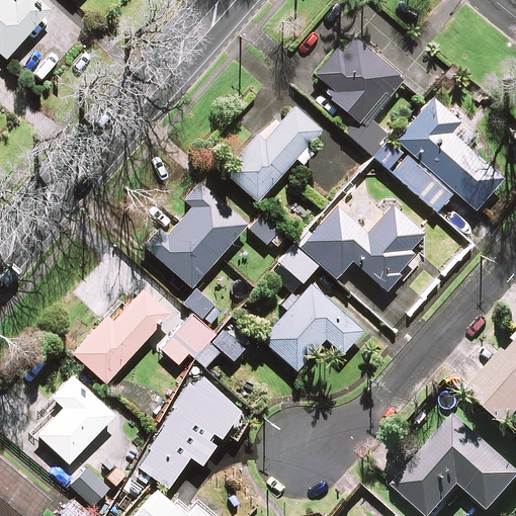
[(17,0),(15,3),(10,0),(0,0),(0,53),(7,59),(49,11),(35,0),(17,0)]
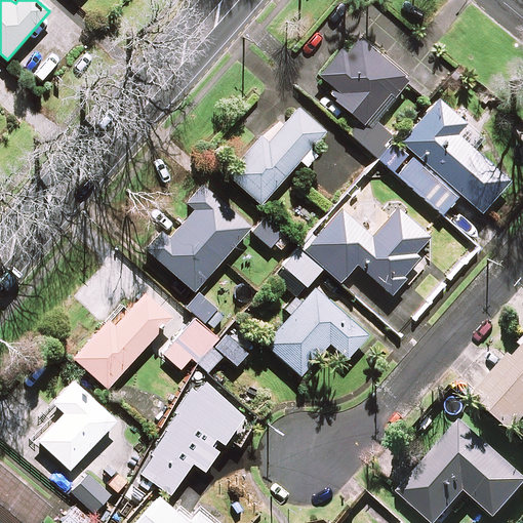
[(413,69),(358,15),(322,52),(377,106),(413,69)]
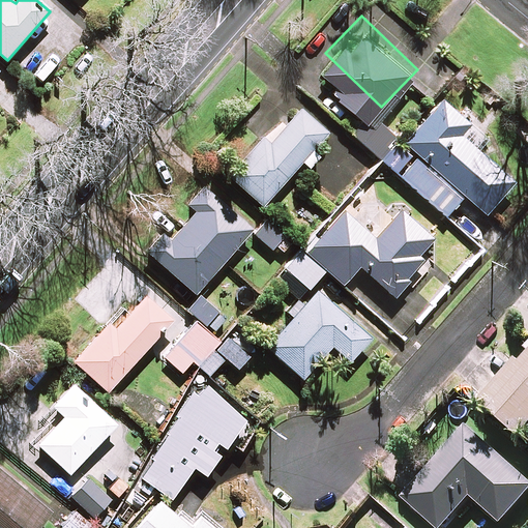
[(489,140),(443,100),(405,144),(419,156),(402,177),(446,217),(465,197),(487,215),(515,183),(478,151),(489,140)]
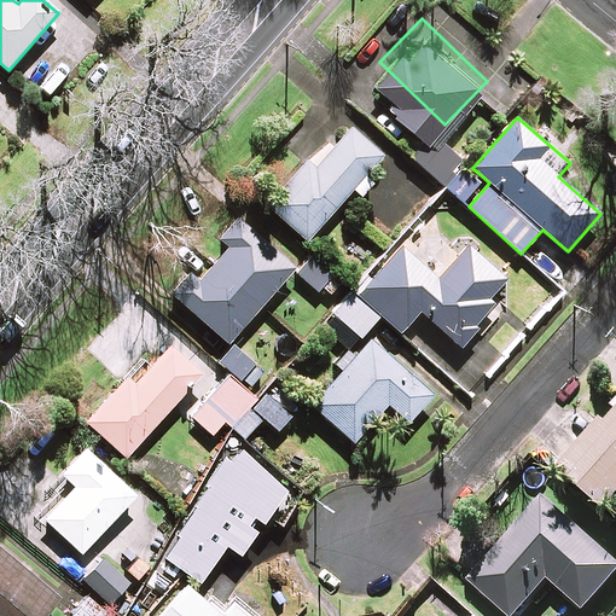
[(381,155),(350,128),(315,167),(309,162),(269,207),(308,242),(353,190),(361,197),(373,184),(364,174),(381,155)]
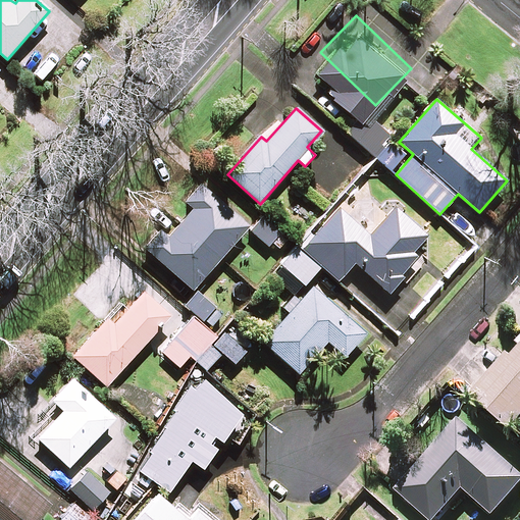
[(250,226),(200,185),(186,201),(194,208),(153,255),(193,290),(250,226)]
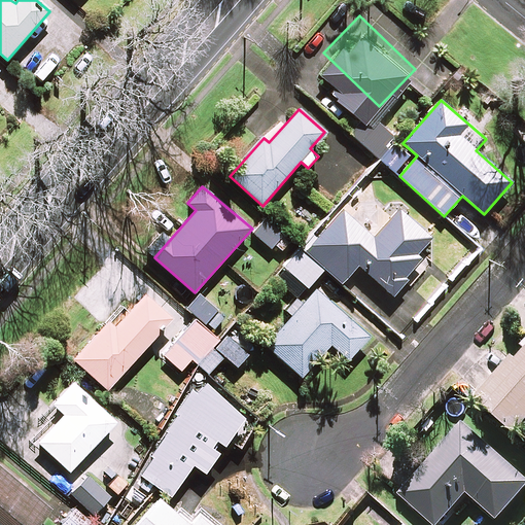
[(432,239),(400,211),(375,240),(342,210),(317,238),(314,236),(276,279),(299,299),(324,269),(342,283),(358,265),(393,295),(406,281),(412,287),(435,261),(422,250),(432,239)]
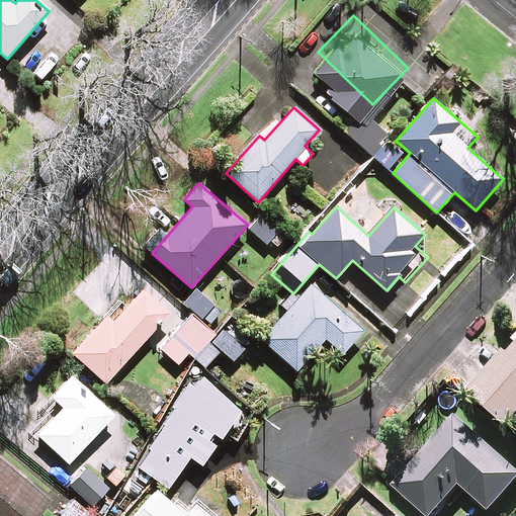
[(266,247),(271,241),(278,247),(286,239),(277,231),(263,219),(250,233),(266,247)]
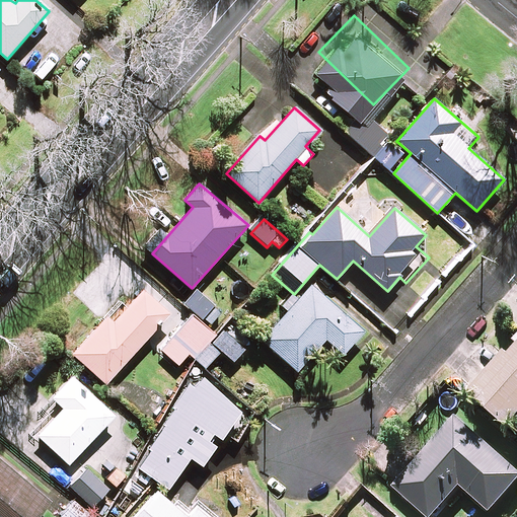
[(213,292),(202,283),(185,303),(211,325),(221,313),(206,300),(213,292)]
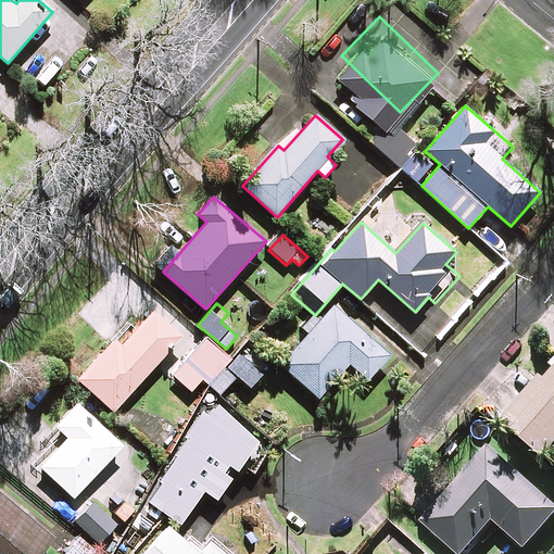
[(389,354),(334,305),(281,365),(318,398),(349,363),(367,379),(389,354)]
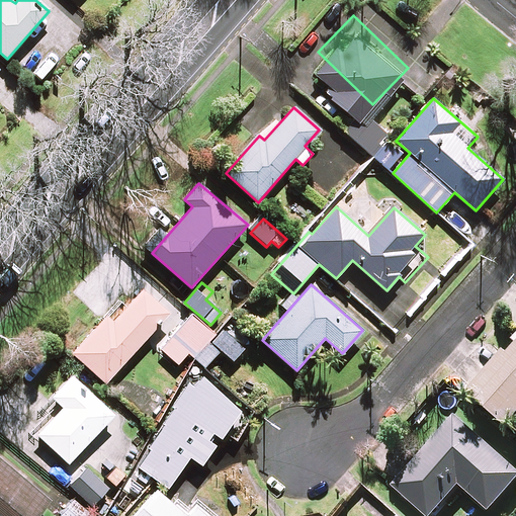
[(169,313),(141,287),(112,320),(107,316),(73,353),(106,382),(169,313)]
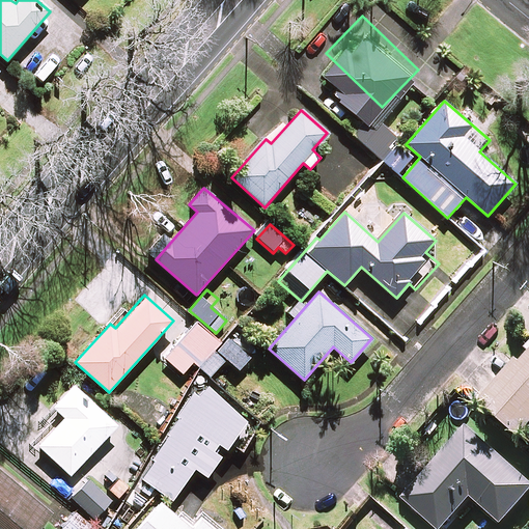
[(202,368),(223,343),(198,322),(166,358),(184,373),(194,361),(202,368)]
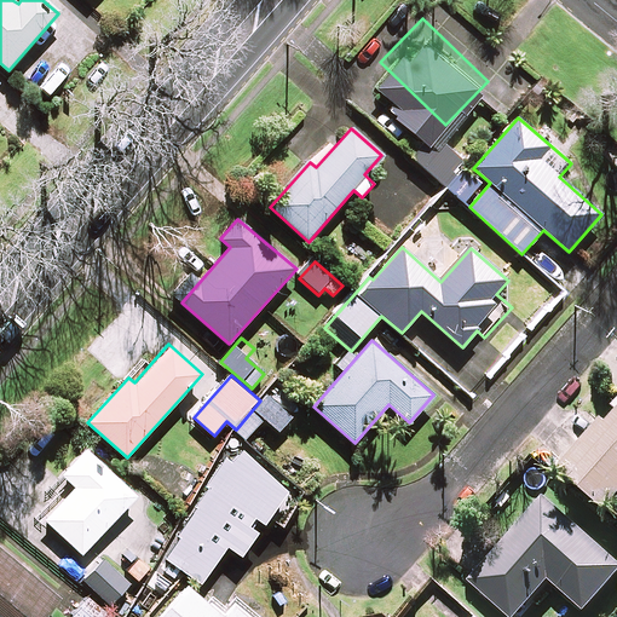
[(260,401),(236,430),(247,439),(264,419),(278,432),(292,416),(266,395),(260,401)]
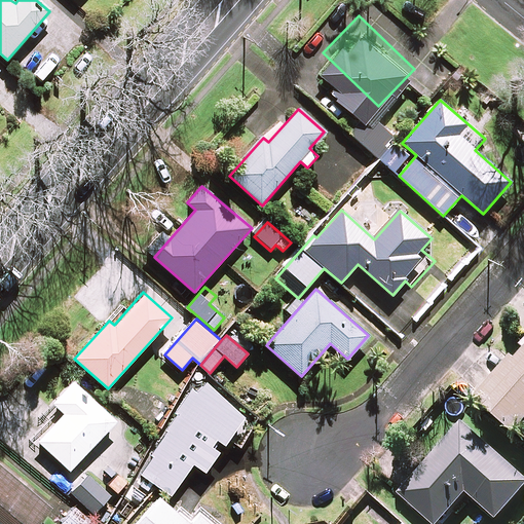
[(523,358),(483,404),(522,439),(523,437),(523,358)]
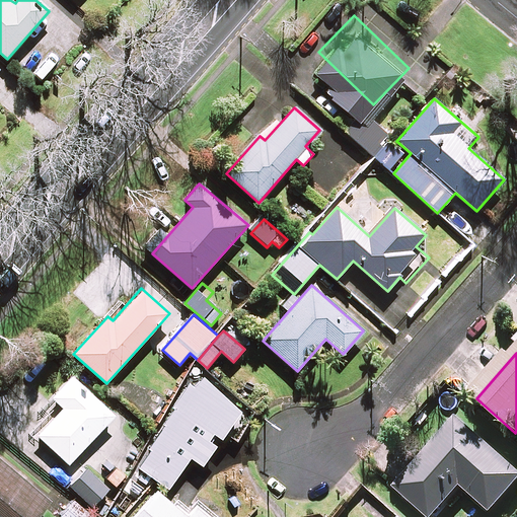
[(39,436),(61,456),(49,470),(61,483),(74,468),(69,464),(115,415),(72,376),(53,397),(64,408),(39,436)]
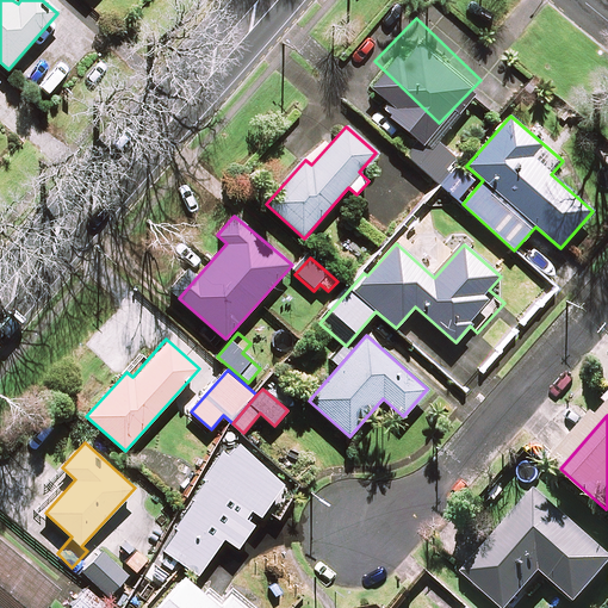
[(231,456),(224,451),(163,551),(166,553),(159,565),(169,572),(178,560),(200,574),(222,537),(237,546),(252,522),(247,519),(252,510),(261,516),(281,482),(240,442),(231,456)]
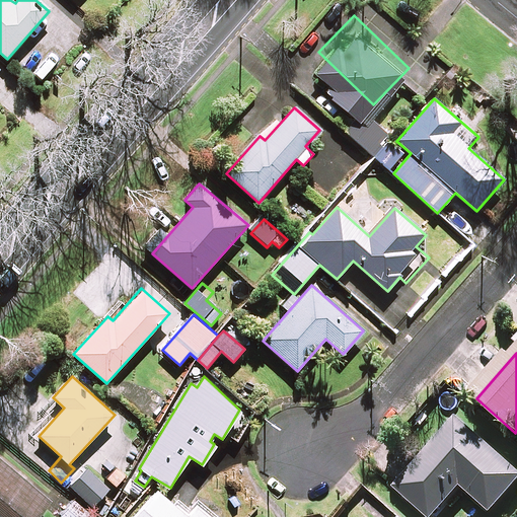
[(516,470),(460,421),(398,491),(428,516),(438,516),(464,489),(494,515),(516,489),(516,470)]
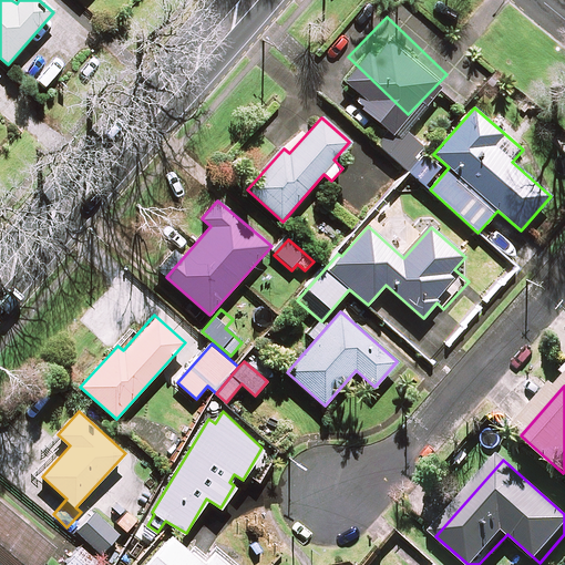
[(40,564),(55,546),(0,501),(0,564),(40,564)]
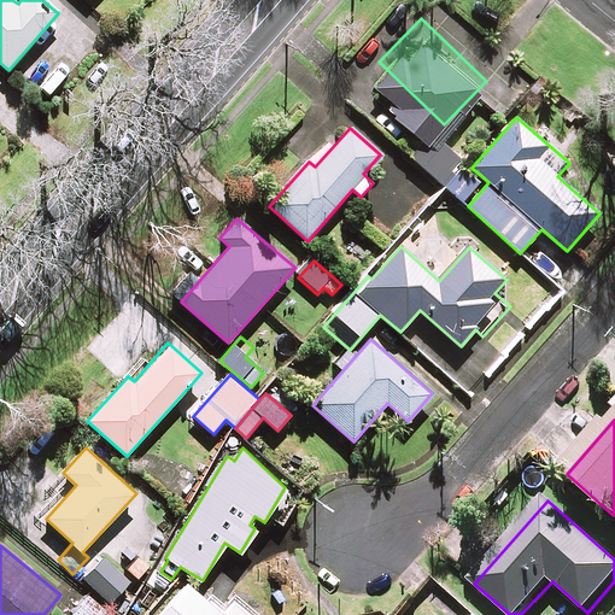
[(130,581),(103,557),(83,579),(111,603),(130,581)]
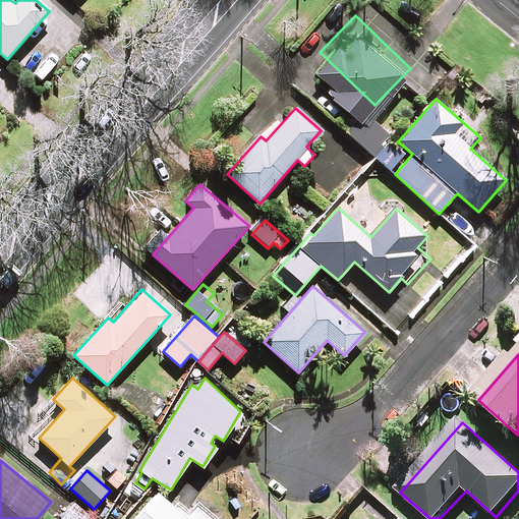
[(218,518),(196,501),(199,498),(190,489),(180,502),(177,499),(173,504),(156,489),(130,518),(218,518)]
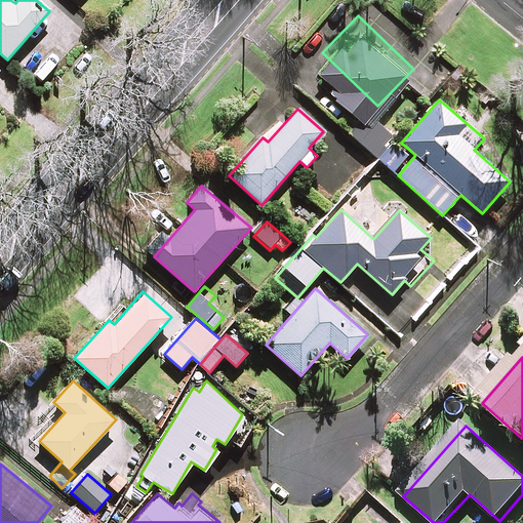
[(93,522),(76,508),(64,522),(93,522)]
